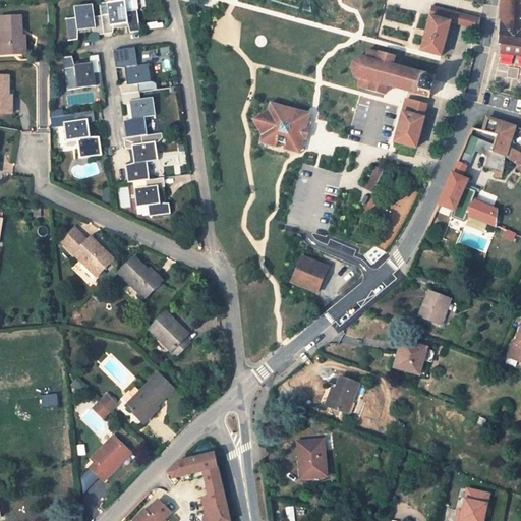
[(107,3),(100,4),(101,15),(104,35),(112,34),(113,33),(114,25),(127,24),(130,33),(139,32),(137,10),(138,10),(136,0),(128,0),(125,0),(107,3)]
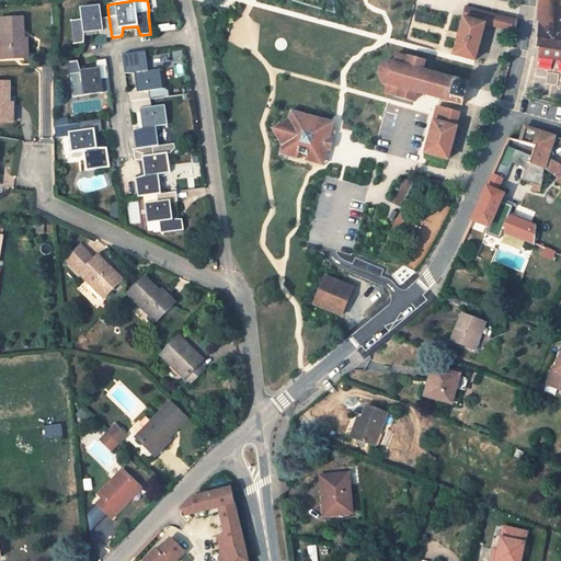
[(540,47),(560,49),(560,0),(539,0),(538,24),(537,46),(540,47)]
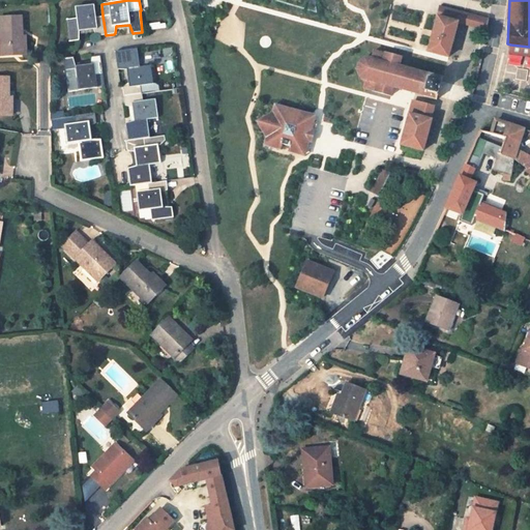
[(106,35),(102,16),(95,18),(94,4),(76,7),(77,19),(66,20),(69,41),(79,40),(79,31),(93,30),(96,35),(96,36),(97,36),(106,35)]
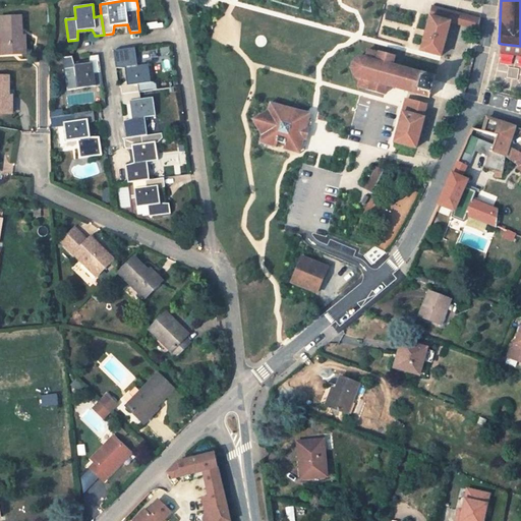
[(421,51),(441,57),(450,22),(453,11),(433,6),(421,51)]
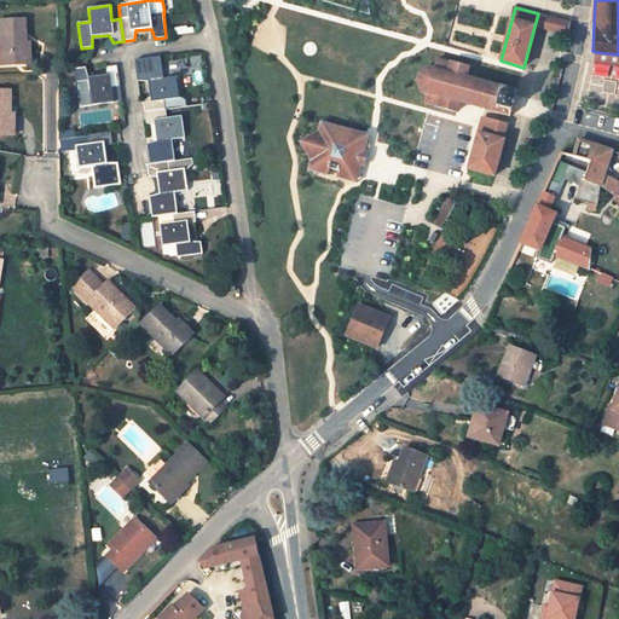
[(534,27),(568,36),(571,23),(538,13),(534,27)]
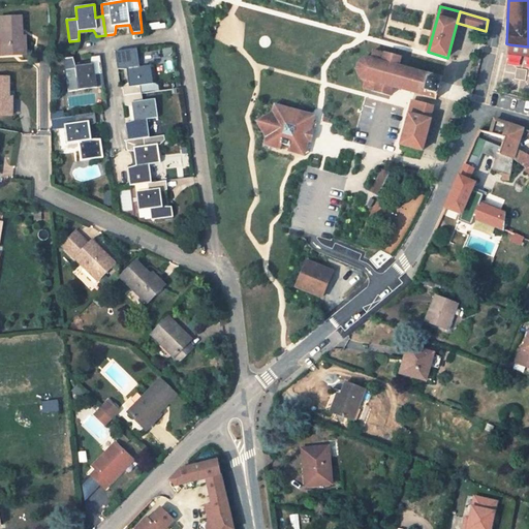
[(22,37),(22,17),(0,17),(0,30),(1,56),(26,54),(25,41),(21,41),(21,37),(22,37)]
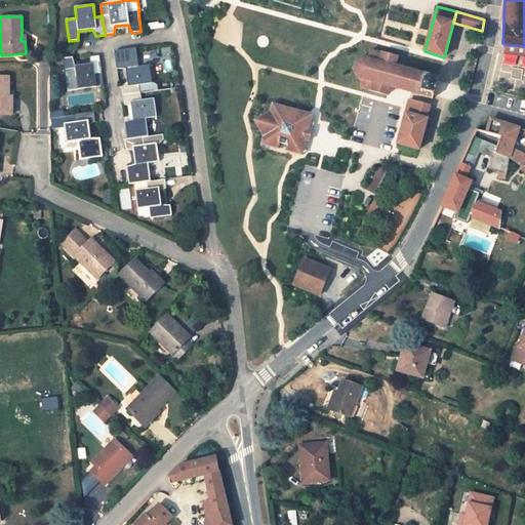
[(524,46),(506,44),(505,52),(520,54),(524,55),(524,46)]
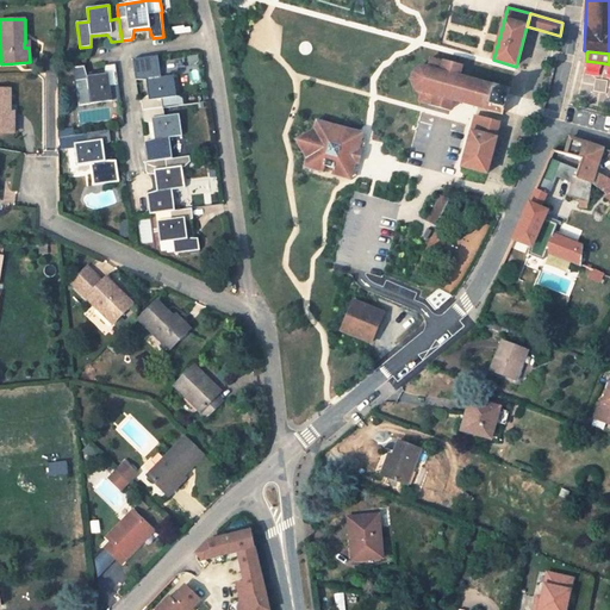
[(161,78),(159,56),(132,60),(136,80),(147,80),(149,95),(142,99),(141,99),(141,100),(143,111),(163,107),(185,105),(182,98),(176,94),(174,75),(161,78)]
